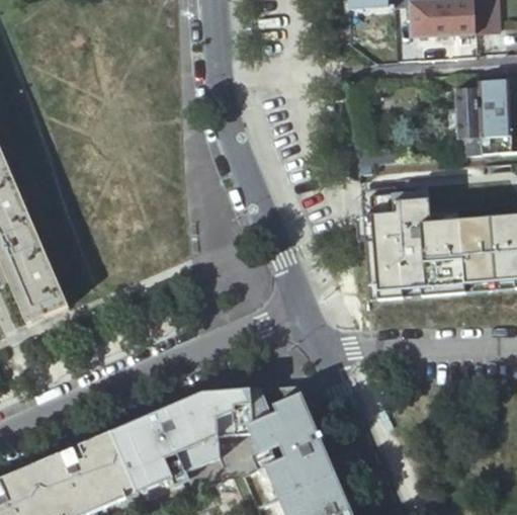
[(346,0),(347,8),(388,6),(386,0),(346,0)]
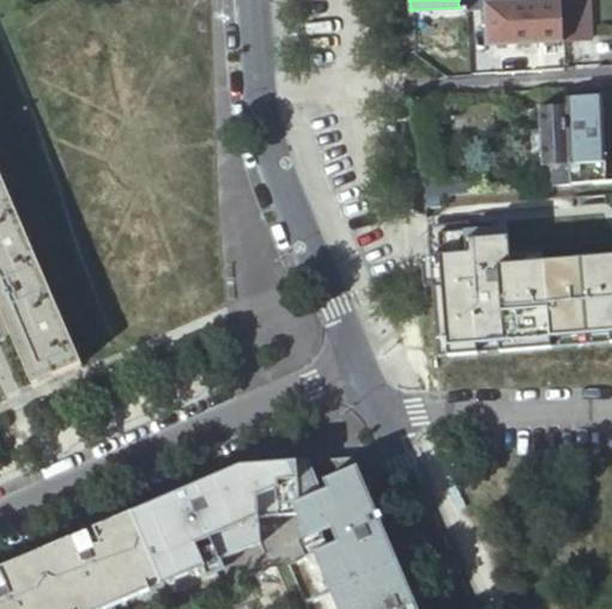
[(486,43),(563,38),(561,0),(504,0),(485,1),(485,5),(486,43)]
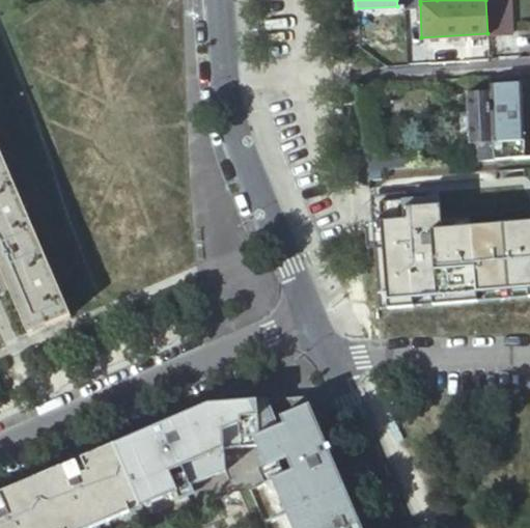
[(485,0),(487,33),(510,32),(508,0),(485,0)]
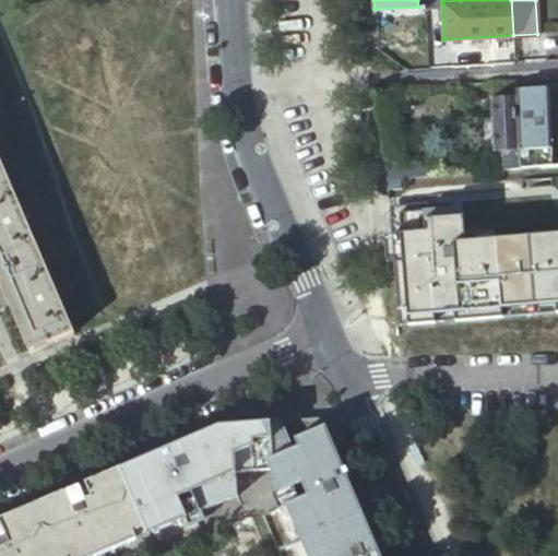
[(515,89),(515,79),(494,80),(495,96),(489,97),(494,168),(518,166),(515,89)]
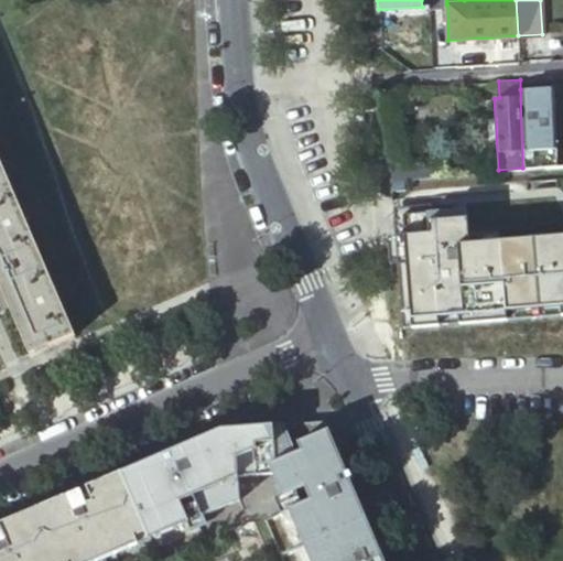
[(520,89),(522,168),(558,164),(555,129),(552,87),(520,89)]
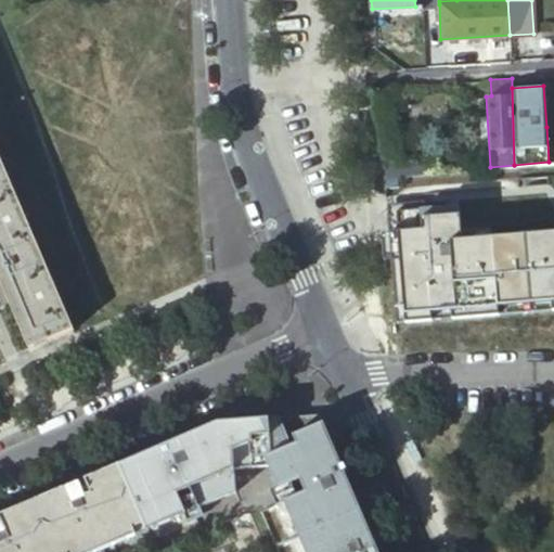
[(438,153),(382,158),(385,188),(399,185),(399,175),(439,171),(438,153)]
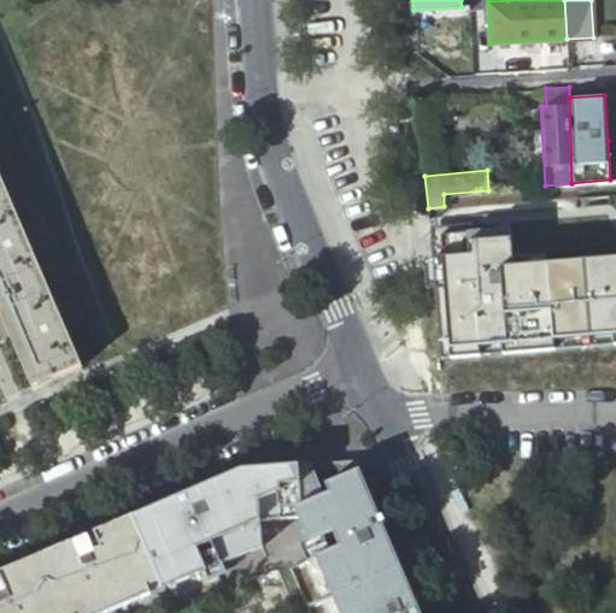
[(0,308),(33,385),(81,365),(0,175),(0,308)]
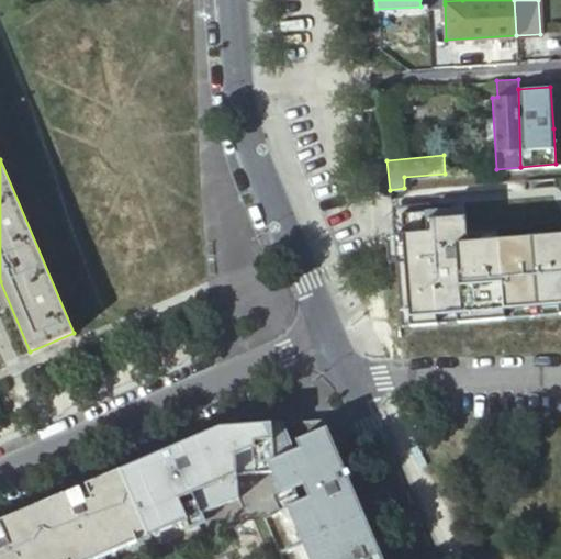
[(419,212),(421,227),(393,230),(401,321),(560,311),(560,231),(461,237),(460,208),(419,212)]
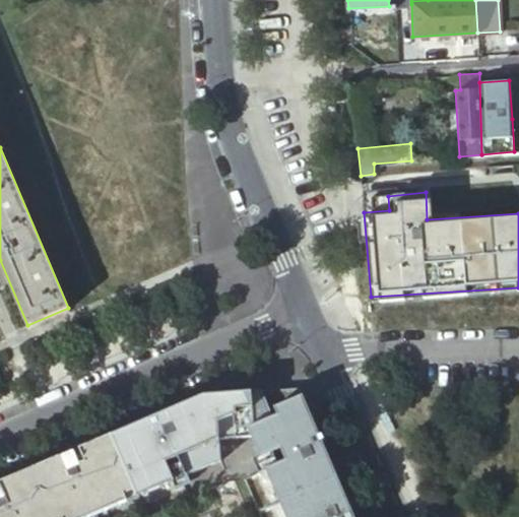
[(202,392),(109,433),(135,494),(217,459),(221,438),(249,435),(252,440),(284,516),(354,516),(310,413),(302,393),(301,393),(298,385),(231,390),(202,392)]
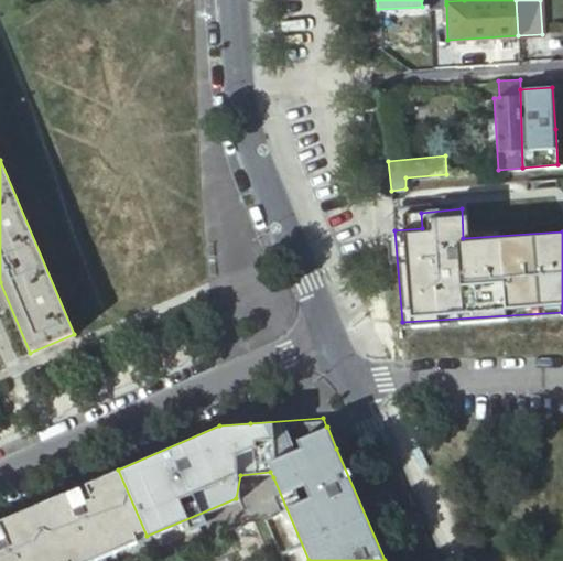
[(118,470),(0,519),(0,560),(88,560),(147,536),(118,470)]
